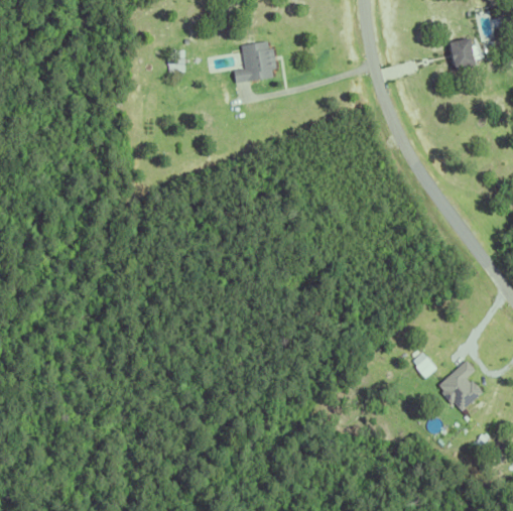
[(478,43),(480,55),(474,57),(475,61),(455,67),(450,40),(469,36),(471,45),(478,43)]
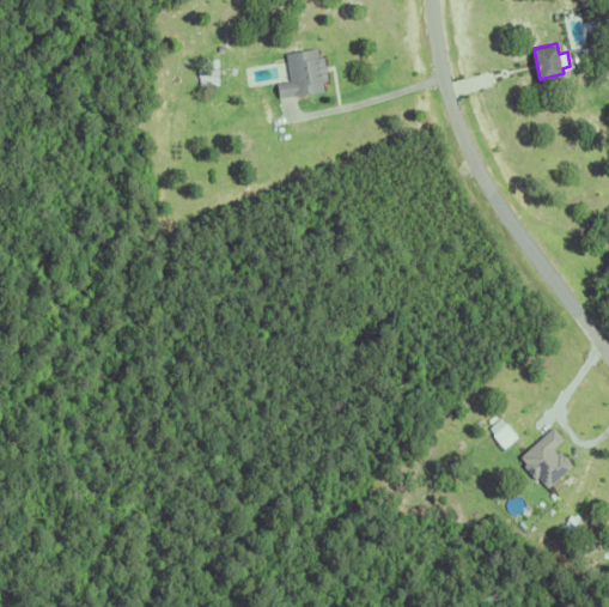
[(324,93),(279,99),(278,83),(290,82),(286,55),(318,52),(320,56),(324,56),(327,82),(323,83),(324,93)]
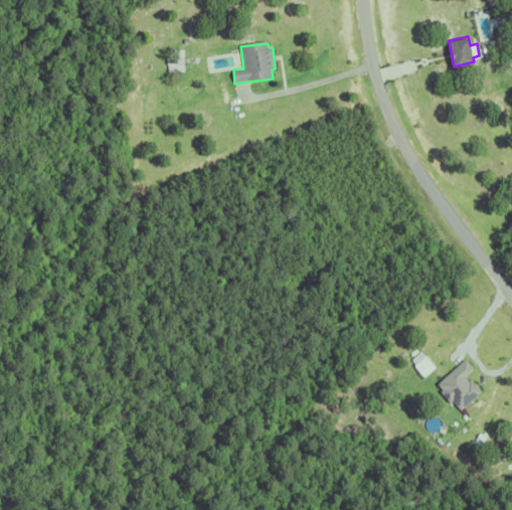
[(184,77),(183,63),(168,64),(169,77),(184,77)]
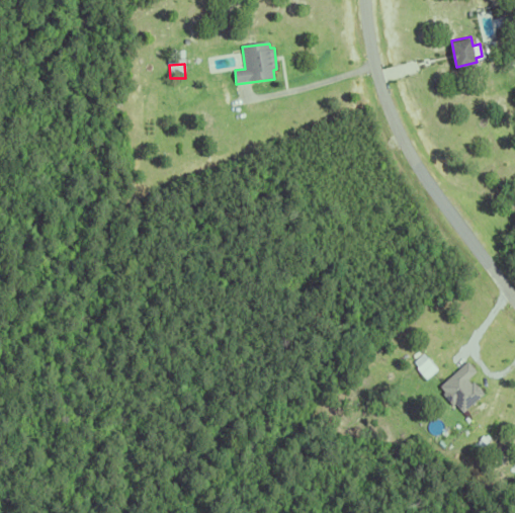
[(417,369),(428,359),(438,369),(427,380),(417,369)]
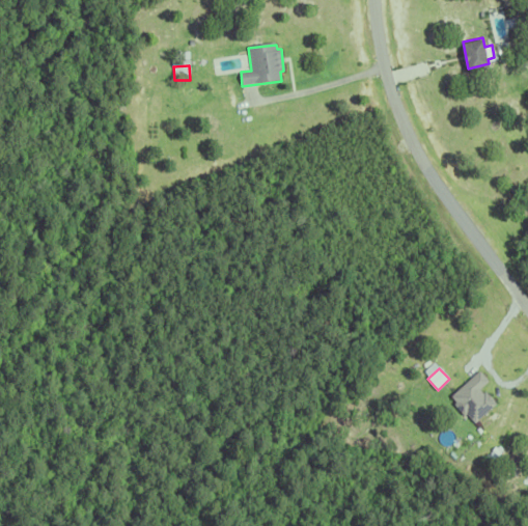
[(495,403),(494,404),(496,406),(474,424),(466,415),(464,417),(453,406),(456,403),(451,397),(479,371),(490,383),(480,391),(483,394),(485,392),(489,395),(495,403)]
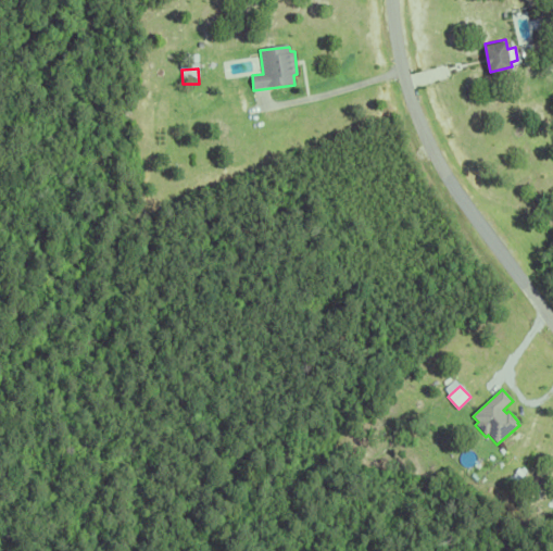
All buildings are outlined.
